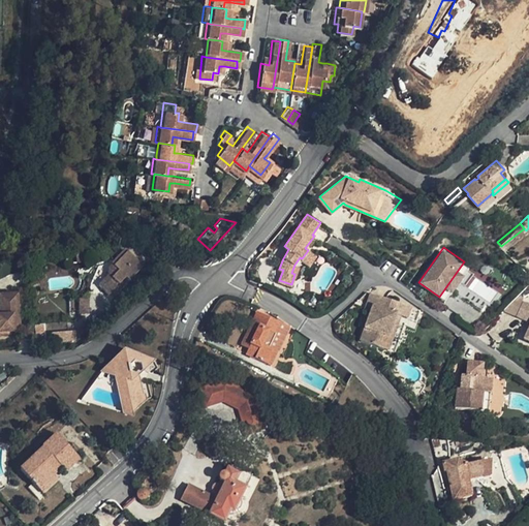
[(109,273),(98,283),(109,294),(125,275),(129,279),(143,265),(127,249),(113,264),(112,261),(107,267),(109,273)]
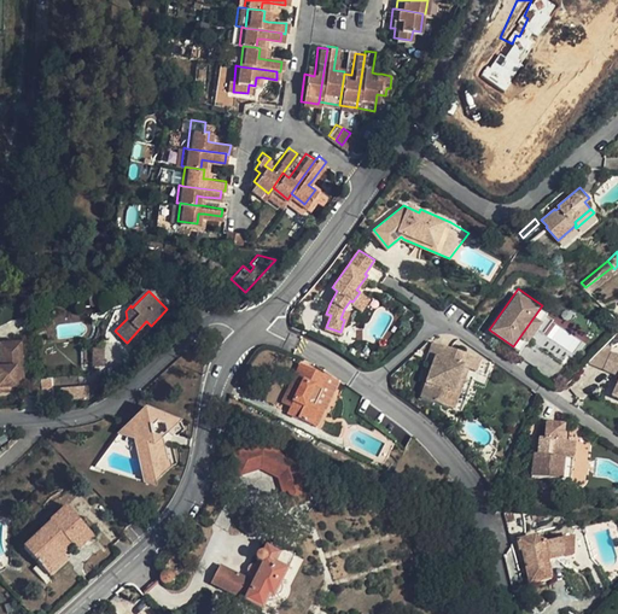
[(368,298),(360,292),(353,302),(361,308),(368,298)]
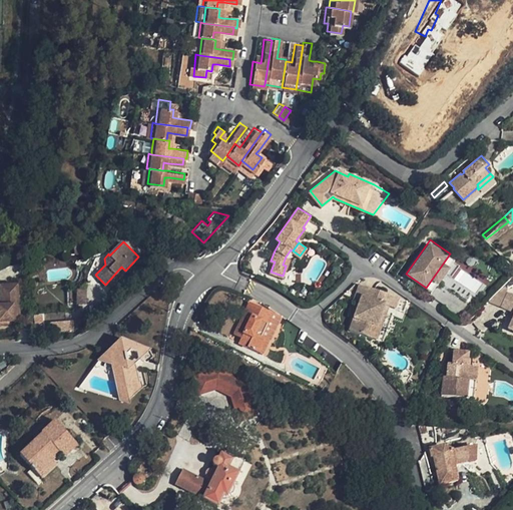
[(73,244),(74,253),(85,253),(85,244),(73,244)]
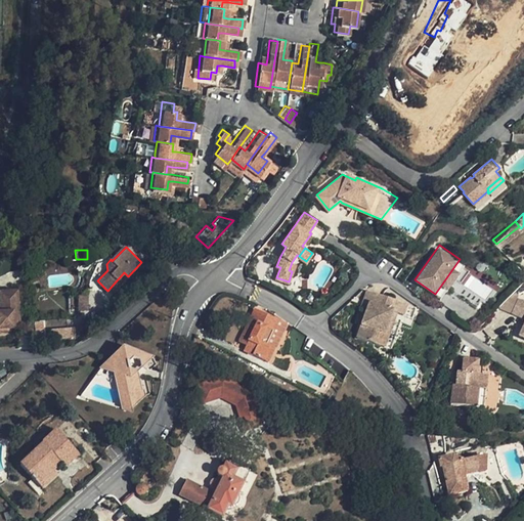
[(460,259),(435,294),(440,297),(465,263),(460,259)]
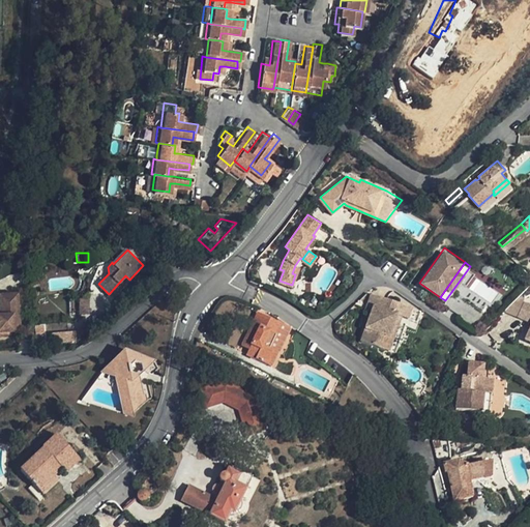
[(421,310),(372,291),(365,308),(372,310),(369,316),(365,326),(360,340),(395,351),(408,317),(417,320),(421,310)]
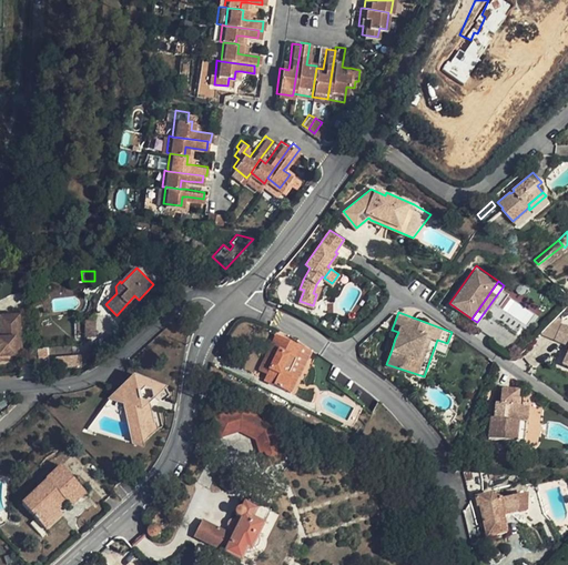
[(0,357),(8,357),(8,354),(14,354),(14,350),(20,350),(18,313),(0,314),(0,357)]
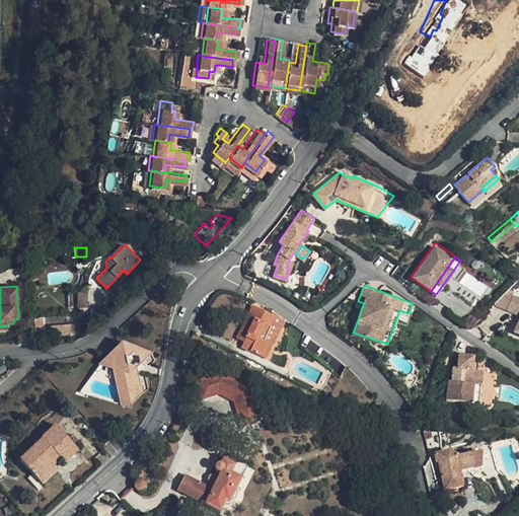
[(513,293),(506,290),(495,302),(507,307),(513,293)]
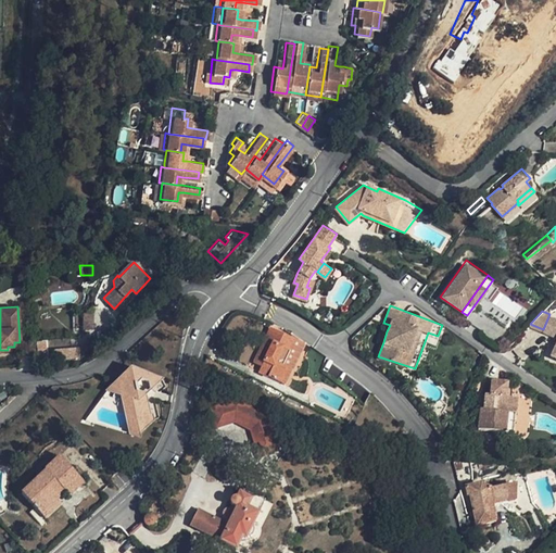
[(93,312),(83,312),(83,327),(93,327),(93,312)]
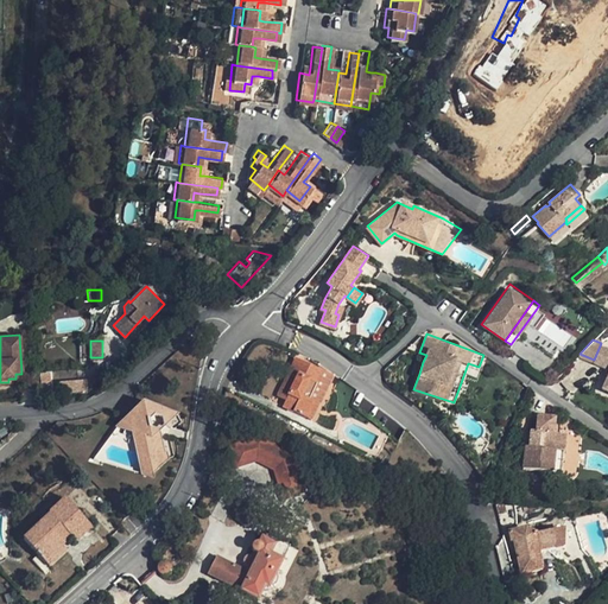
[(607,345),(601,343),(594,360),(606,366),(607,366),(607,373),(602,386),(607,388),(607,345)]
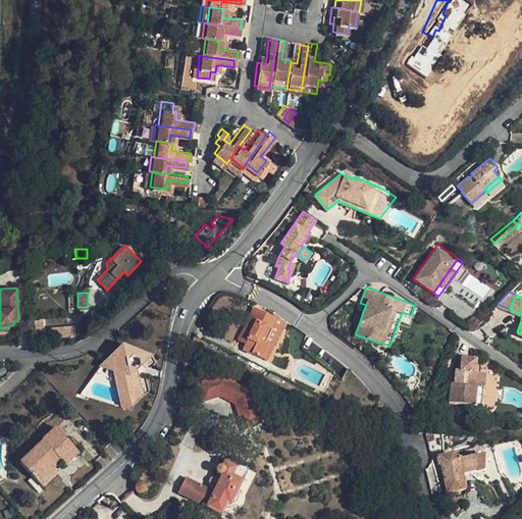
[(285,322),(254,306),(248,317),(256,320),(245,342),(243,347),(263,357),(270,343),(274,345),(285,322)]
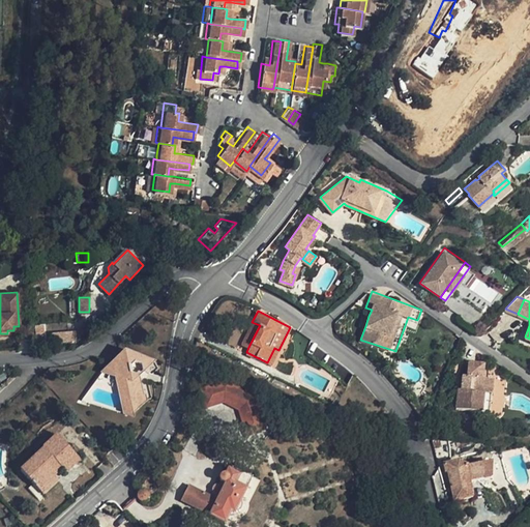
[(365,326),(369,316),(363,314),(360,324),(365,326)]
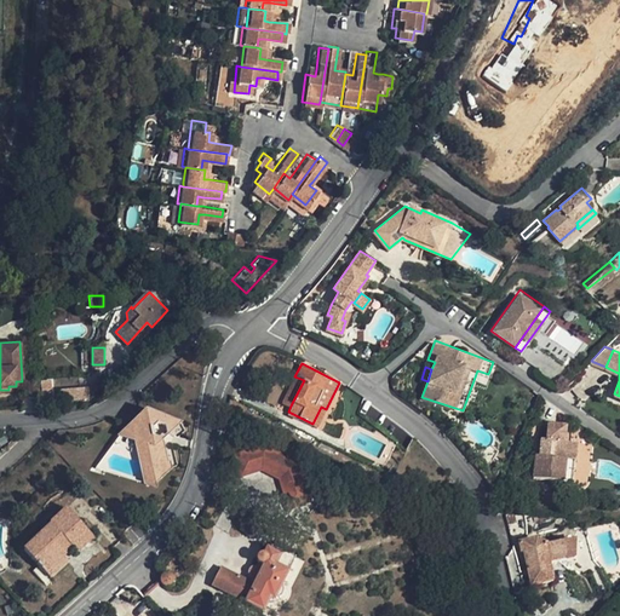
[(291,406),(304,380),(294,376),(282,402),(291,406)]
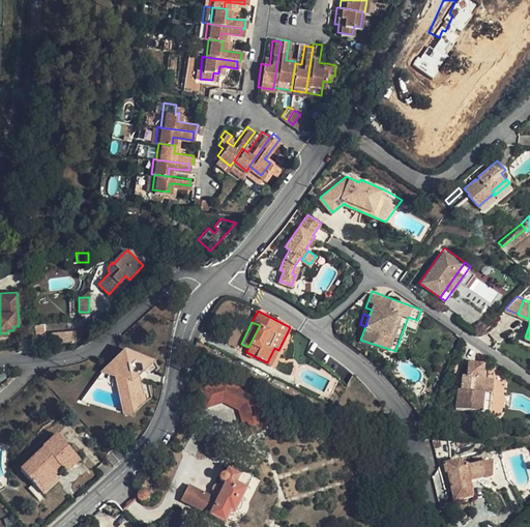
[(70,328),(51,330),(52,340),(71,338),(70,328)]
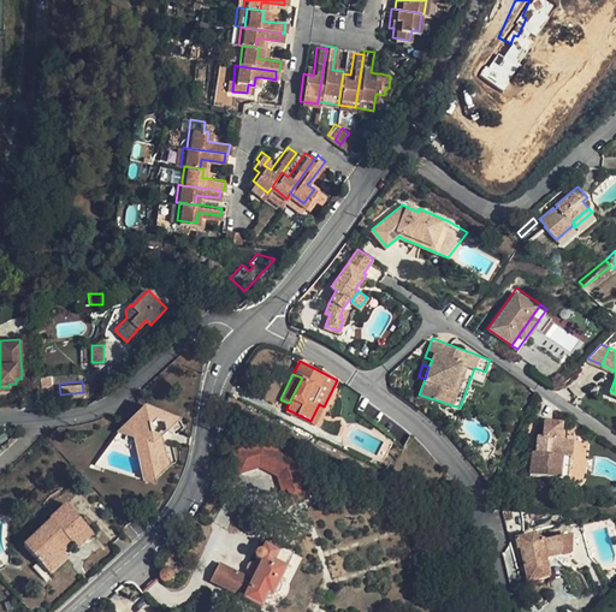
[(324,406),(319,404),(311,421),(315,423),(324,406)]
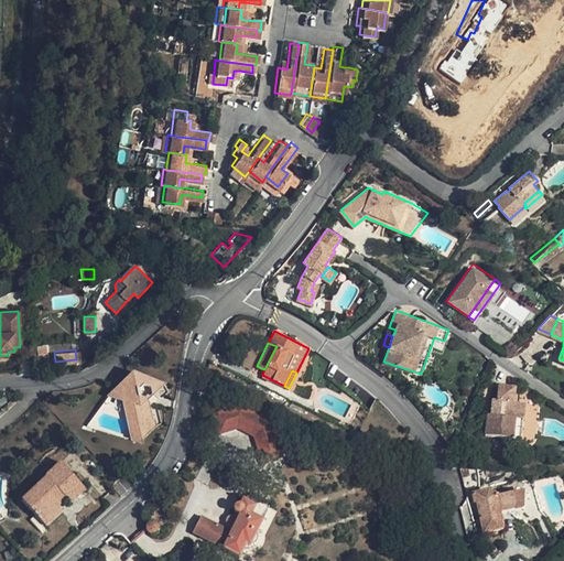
[(156,423),(154,417),(152,417),(148,398),(164,381),(132,371),(108,395),(122,399),(131,401),(128,405),(136,439),(143,441),(142,437),(156,423)]
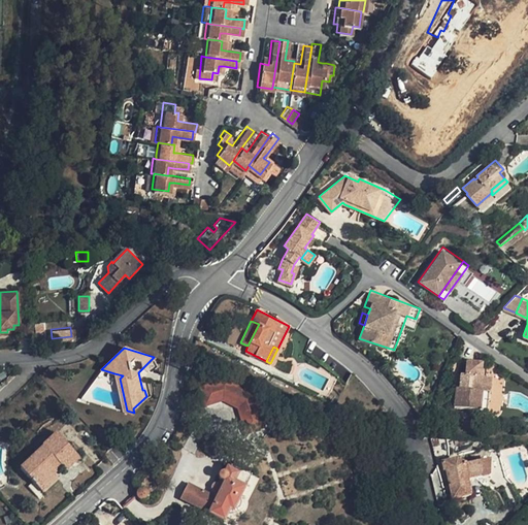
[(457,385),(454,405),(480,407),(482,389),(489,390),(491,374),(481,373),(482,360),(467,359),(465,372),(469,372),(467,387),(460,386),(457,385)]
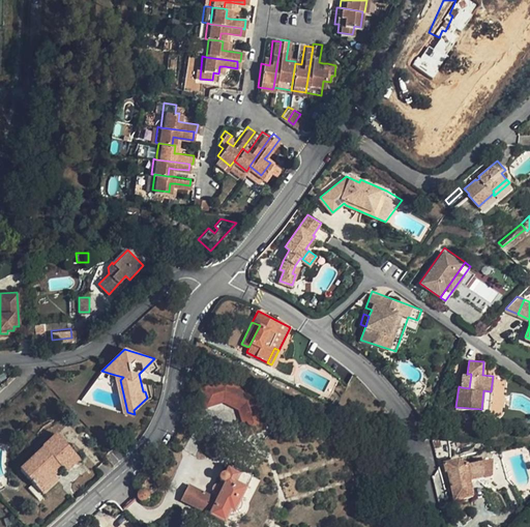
[(467,374),(463,373),(462,387),(469,388),(471,374),(467,374)]
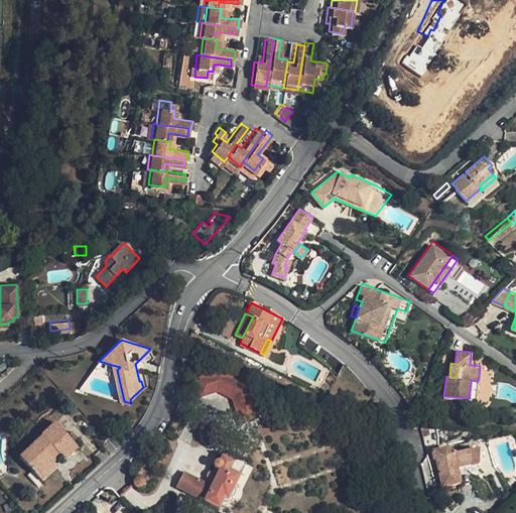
[(124,401),(117,370),(120,367),(112,365),(121,400),(124,401)]
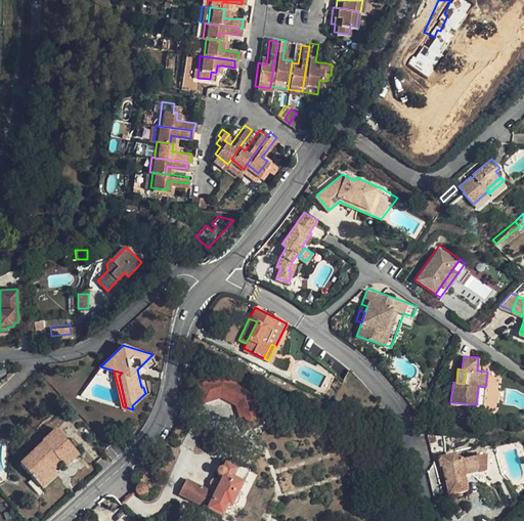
[(222,376),(197,384),(203,401),(220,396),(235,404),(241,422),(259,417),(251,391),(222,376)]
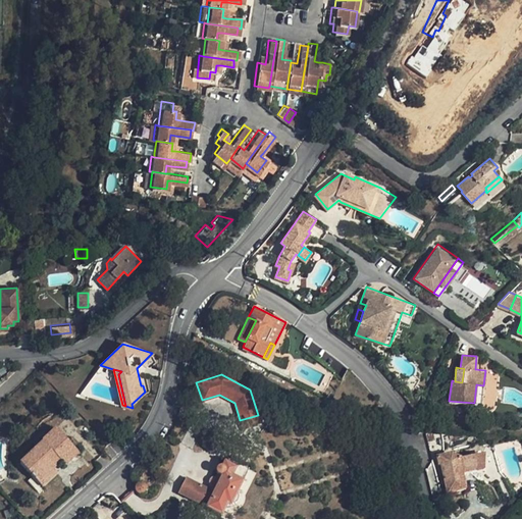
[(481,404),(483,385),(476,384),(474,403),(481,404)]
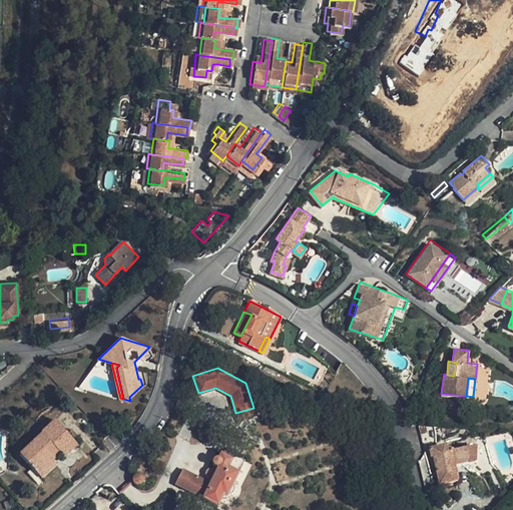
[(255,415),(253,408),(235,413),(237,420),(255,415)]
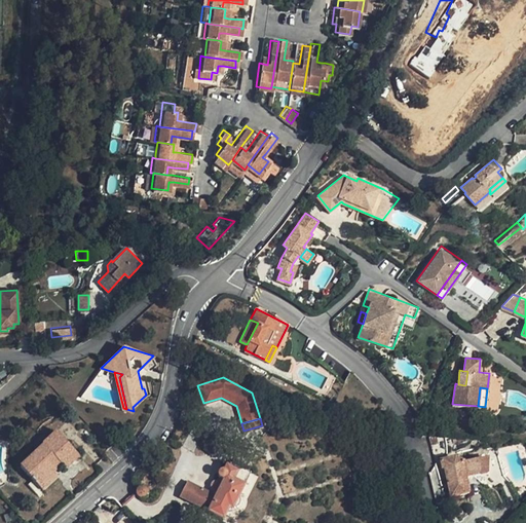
[(110,435),(120,443),(126,437),(116,428),(110,435)]
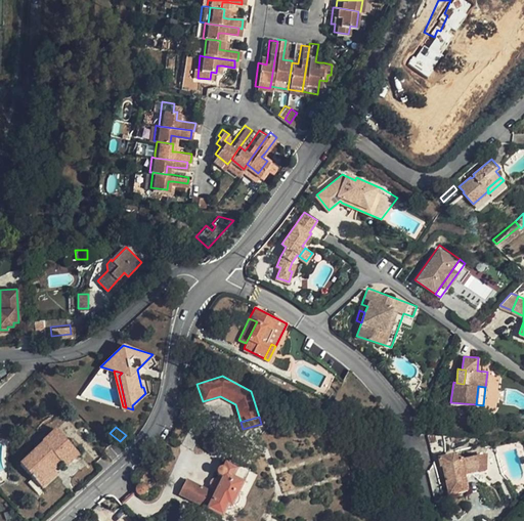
[(31,452),(19,463),(38,483),(54,469),(51,465),(58,459),(61,462),(66,466),(79,452),(56,428),(44,439),(47,442),(33,456),(31,452)]
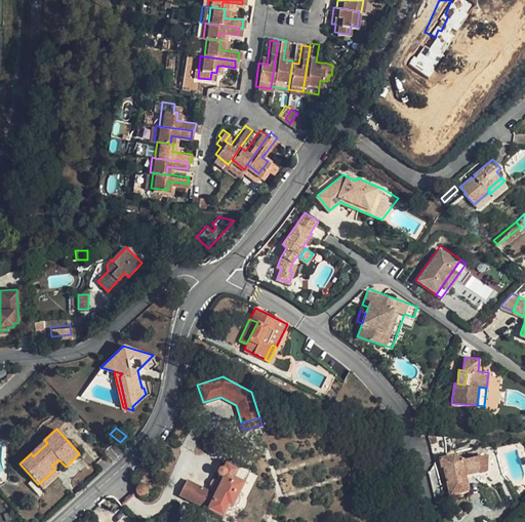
[(104,440),(115,449),(120,442),(110,434),(104,440)]
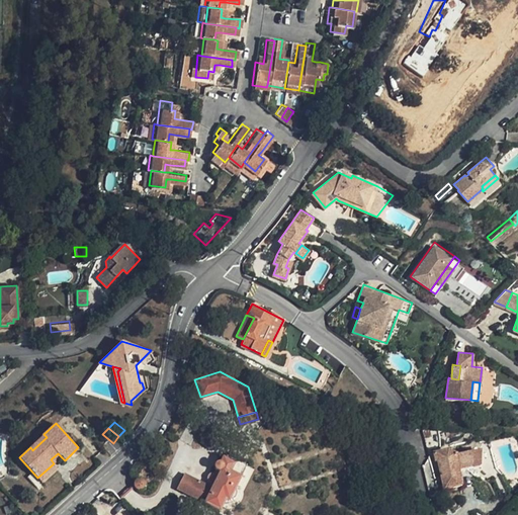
[(41,436),(30,447),(32,450),(47,437),(44,434),(41,436)]
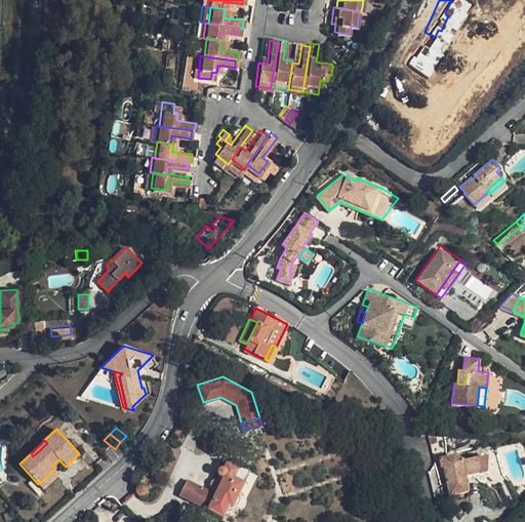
[(449,495),(468,491),(463,475),(487,470),(488,453),(455,460),(453,454),(439,457),(441,466),(442,465),(449,495)]
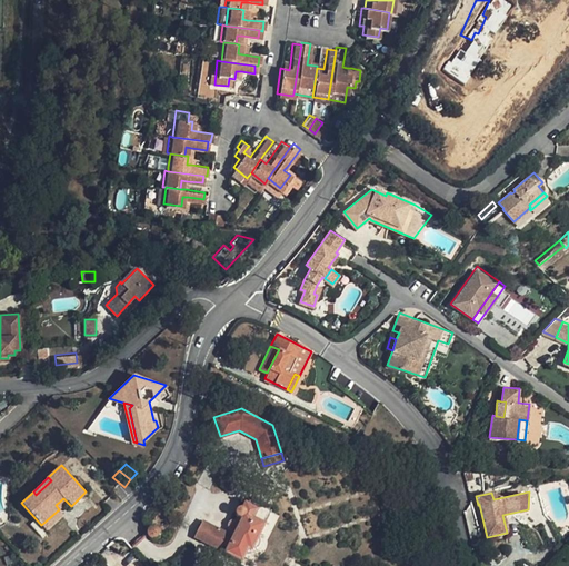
[(56,505),(59,509),(67,502),(63,498),(56,505)]
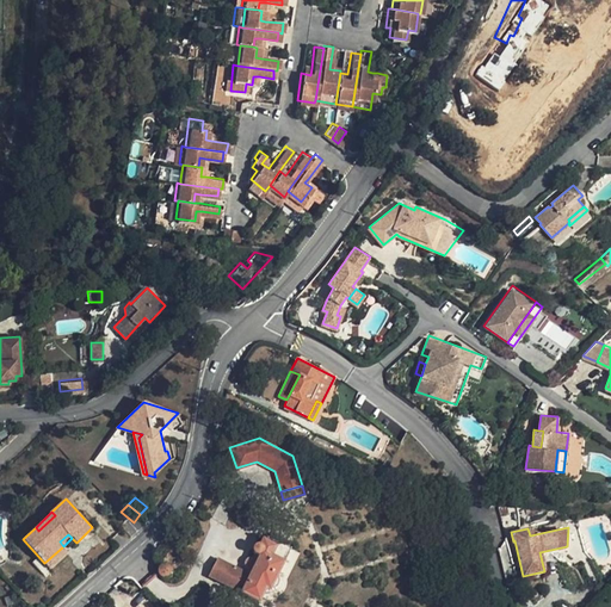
[(246,571),(217,557),(209,575),(241,592),(259,600),(265,587),(270,589),(270,587),(273,587),(277,584),(278,582),(278,580),(278,577),(277,574),(290,547),(265,534),(259,545),(255,545),(254,546),(253,547),(253,550),(254,552),(255,553),(252,559),(254,561),(252,567),(250,565),(246,571)]
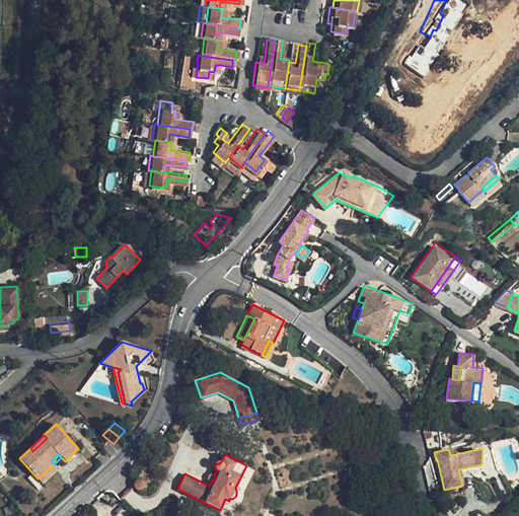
[(54,464),(38,478),(42,483),(57,468),(54,464)]
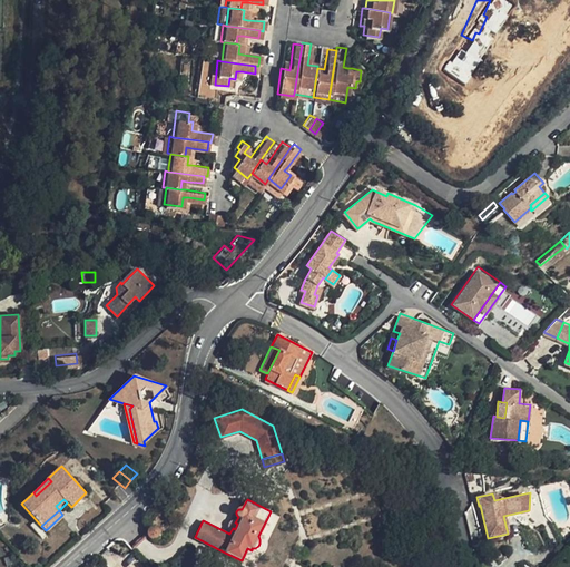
[(236,520),(234,519),(231,520),(228,521),(227,524),(227,526),(228,528),(229,529),(232,530),(233,528),(235,529),(237,524),(235,522),(236,520)]
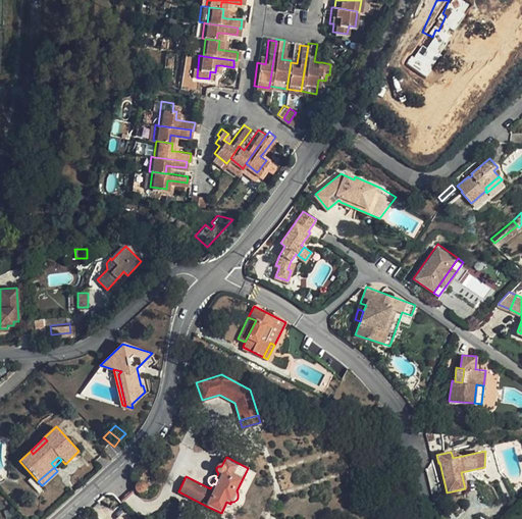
[(137,483),(136,485),(136,488),(137,489),(138,491),(141,491),(143,491),(145,490),(146,488),(146,485),(146,483),(144,482),(143,481),(140,481),(138,481),(137,483)]
